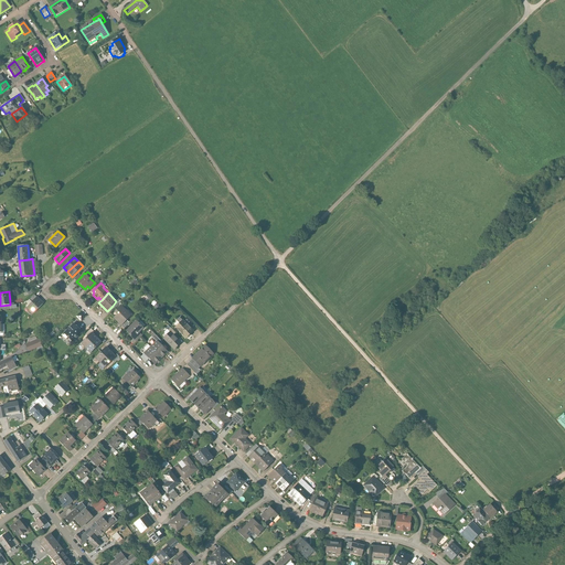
[(44,302),(38,297),(33,301),(27,307),(33,313),(44,302)]
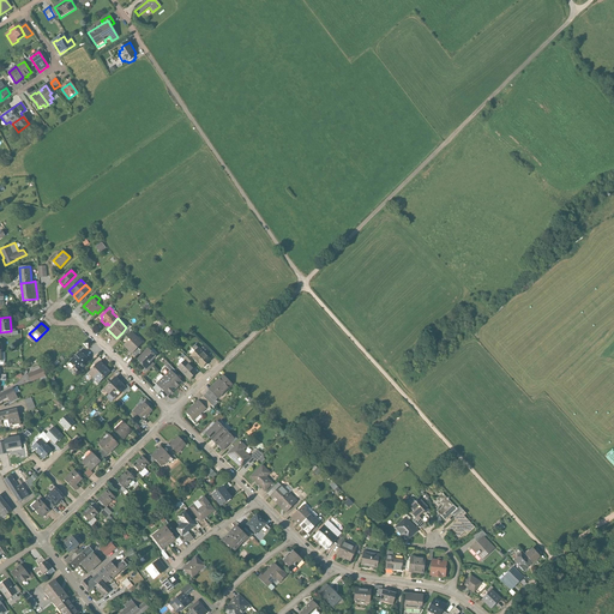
[(143,343),(132,331),(126,338),(128,341),(125,345),(132,354),(138,348),(143,343)]
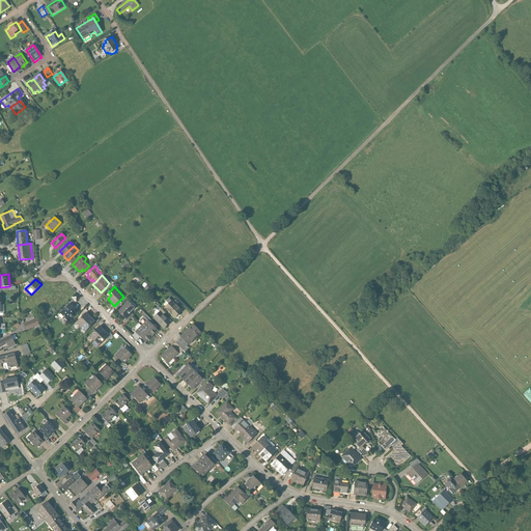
[(72,297),(76,302),(80,298),(76,292),(72,297)]
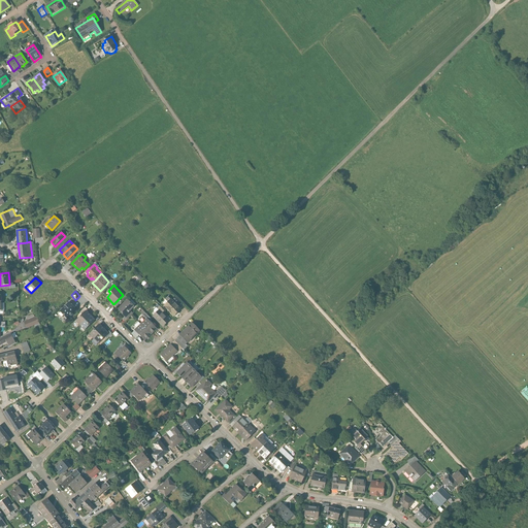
[(164,306),(173,316),(180,309),(176,305),(172,300),(171,299),(164,306)]
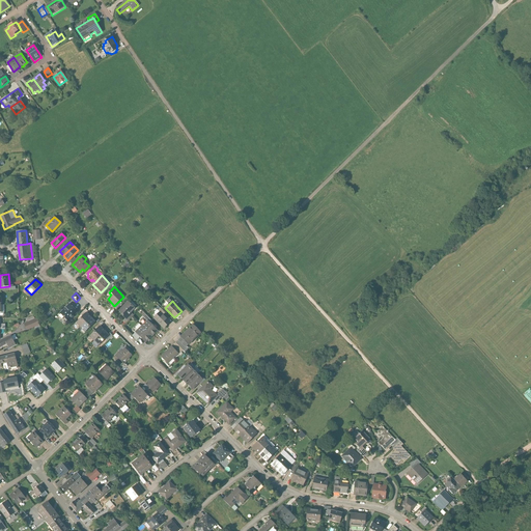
[(135,308),(129,302),(119,311),(128,319),(133,314),(131,312),(135,308)]
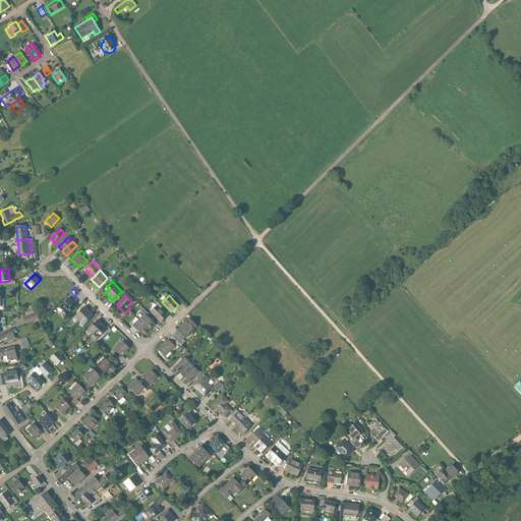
[(75,305),(68,298),(60,307),(67,314),(69,311),(70,311),(72,310),(72,308),(75,305)]
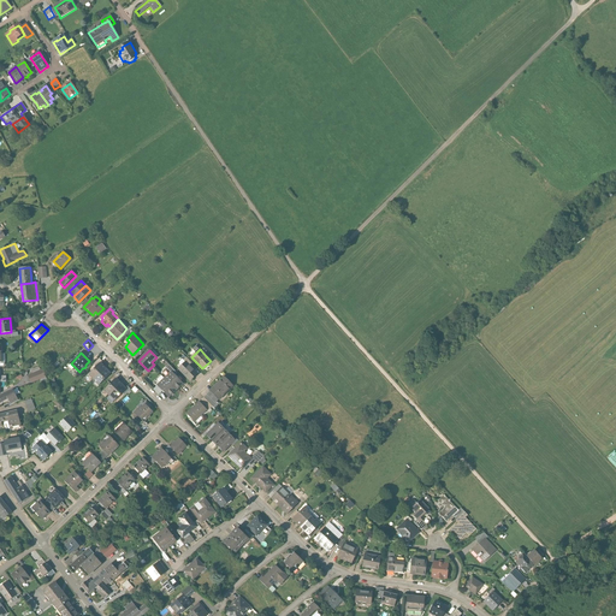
[(105,367),(100,362),(95,366),(88,374),(94,379),(105,367)]
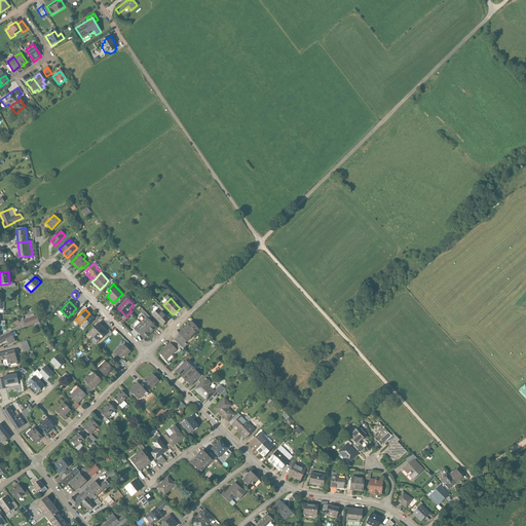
[(161,312),(159,309),(156,312),(152,315),(162,326),(168,320),(161,312)]
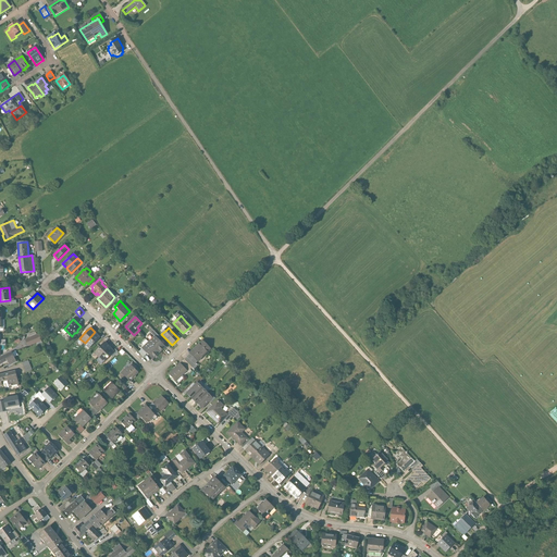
[(155,336),(158,339),(160,337),(153,331),(151,333),(155,336)]
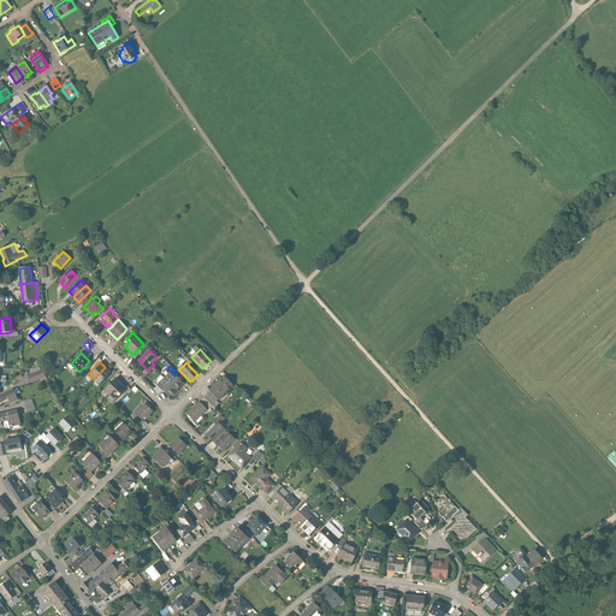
[(111,373),(105,367),(94,379),(99,384),(107,377),(111,373)]
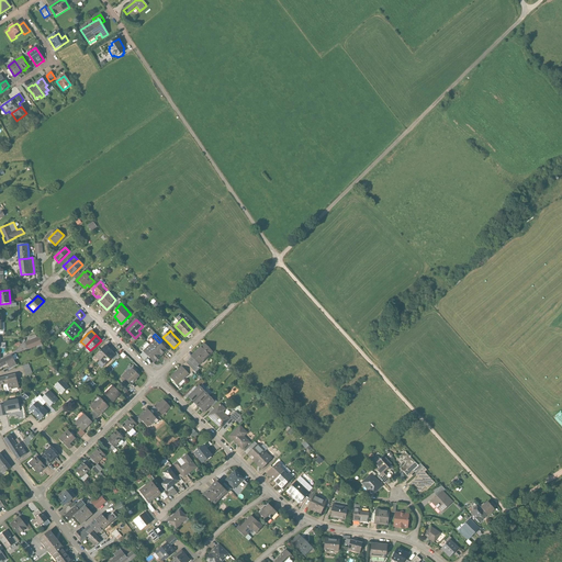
[(43,344),(40,337),(37,338),(30,340),(26,343),(29,349),(43,344)]
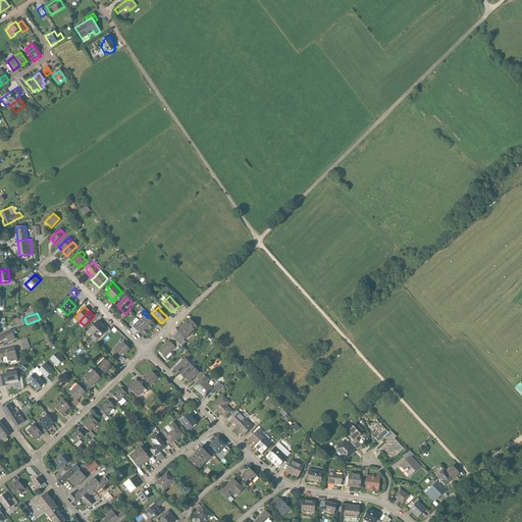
[(148,318),(145,315),(139,320),(148,329),(154,324),(148,318)]
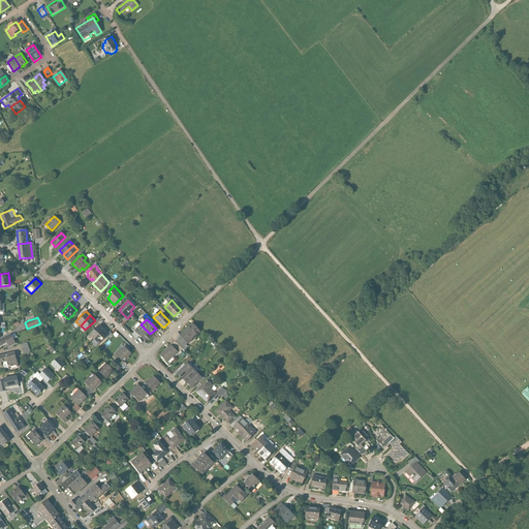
[(199,332),(192,323),(181,336),(188,343),(199,332)]
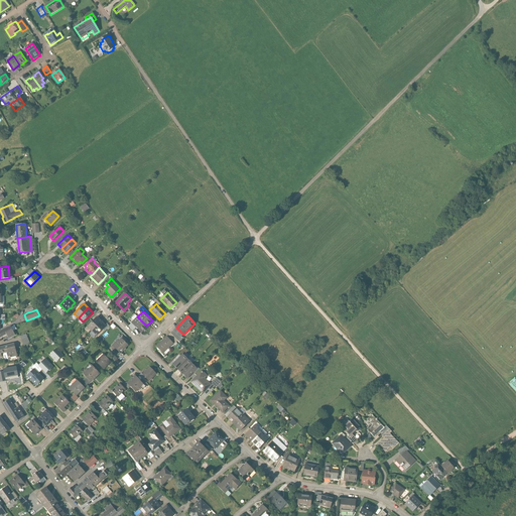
[(101,320),(97,316),(87,326),(92,331),(101,320)]
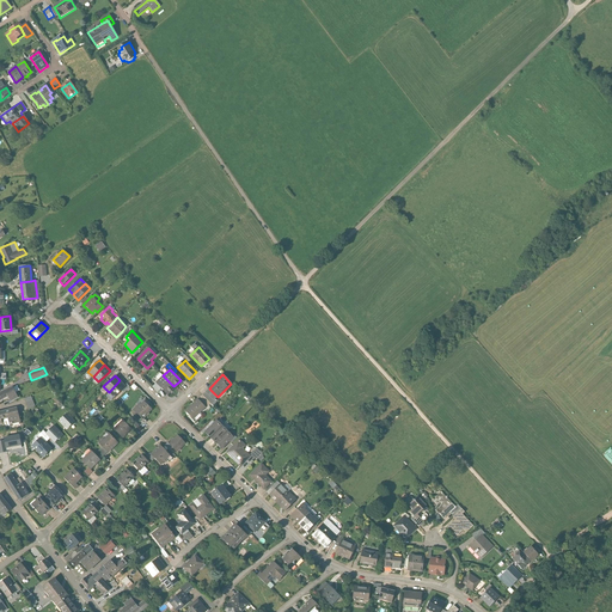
[(173,386),(163,375),(157,383),(161,387),(166,393),(173,386)]
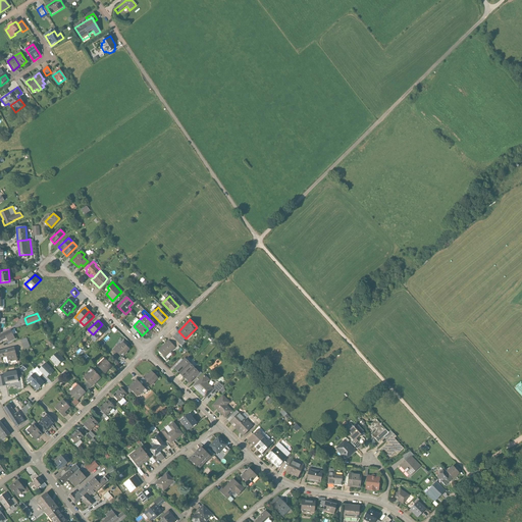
[(107,329),(102,324),(93,334),(98,338),(104,332),(107,329)]
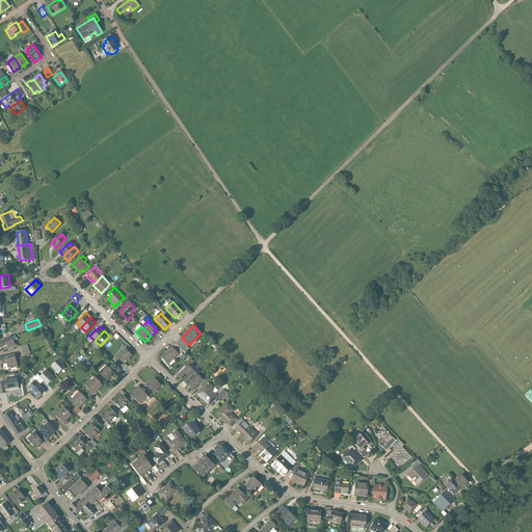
[(11,338),(4,341),(6,345),(9,349),(16,346),(11,338)]
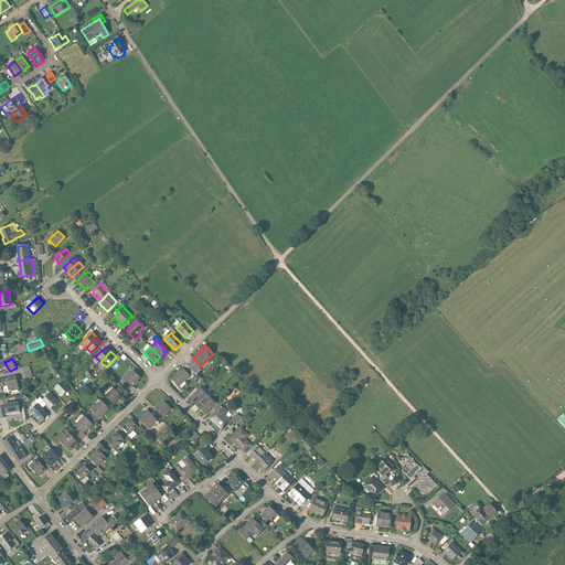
[(201,366),(193,359),(190,362),(198,370),(201,366)]
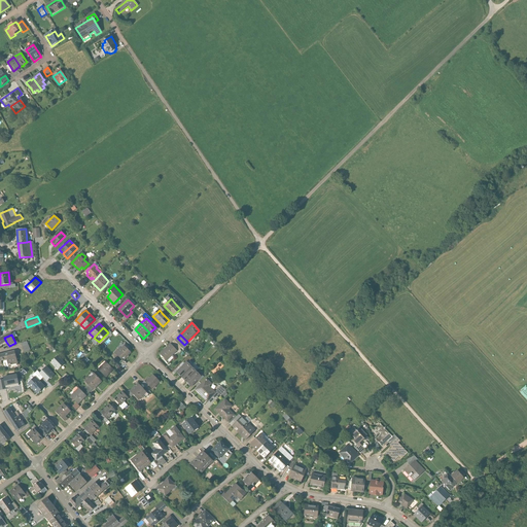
[(184,345),(177,338),(174,340),(181,347),(183,350),(186,347),(184,345)]
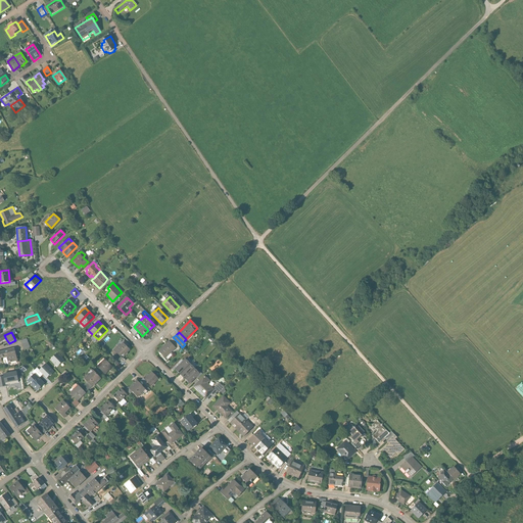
[(173,337),(169,341),(175,347),(176,348),(180,344),(173,337)]
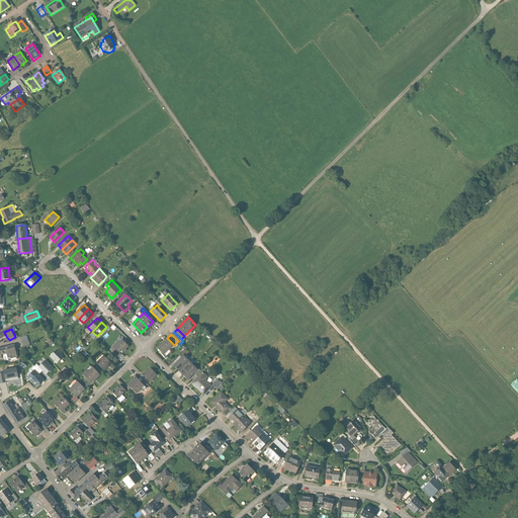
[(26,336),(20,338),(24,347),(30,344),(26,336)]
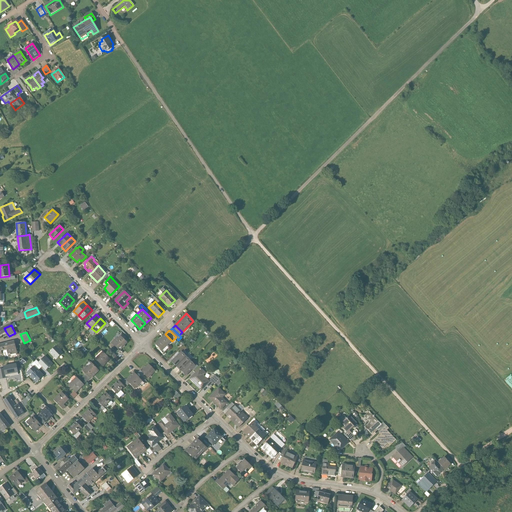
[(171,340),(165,334),(155,344),(157,346),(161,350),(171,340)]
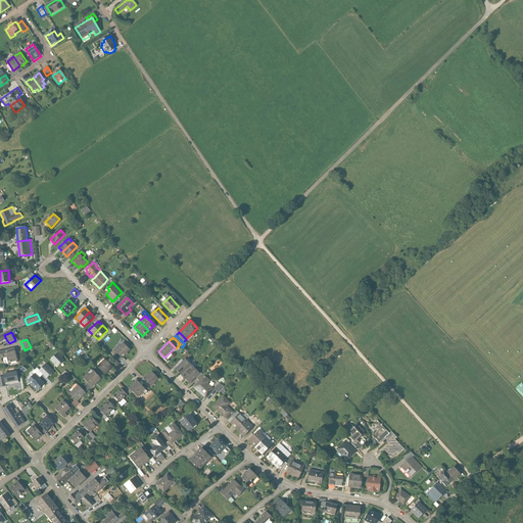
[(127,348),(122,343),(114,350),(122,358),(129,350),(127,348)]
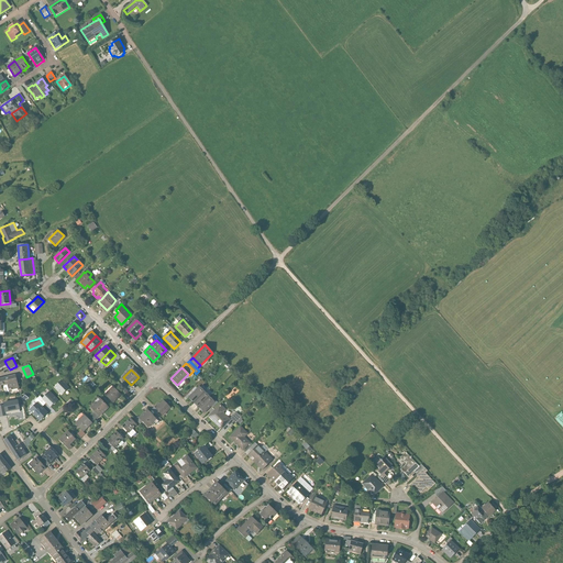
[(15,375),(7,377),(9,384),(10,392),(19,389),(15,375)]
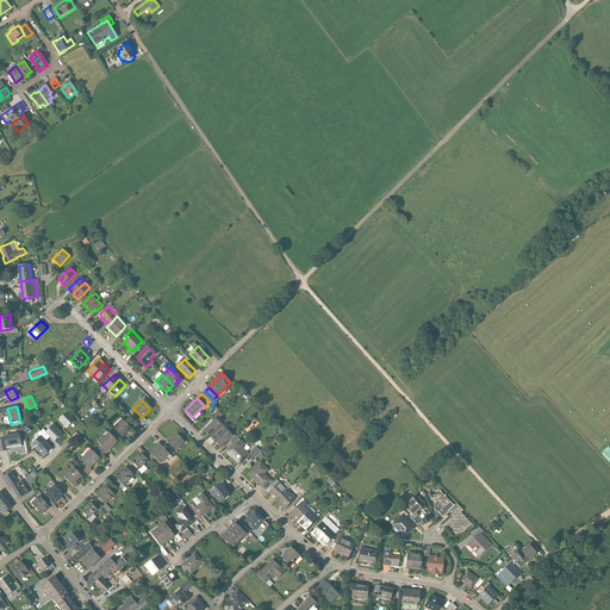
[(75,421),(67,412),(60,419),(68,428),(75,421)]
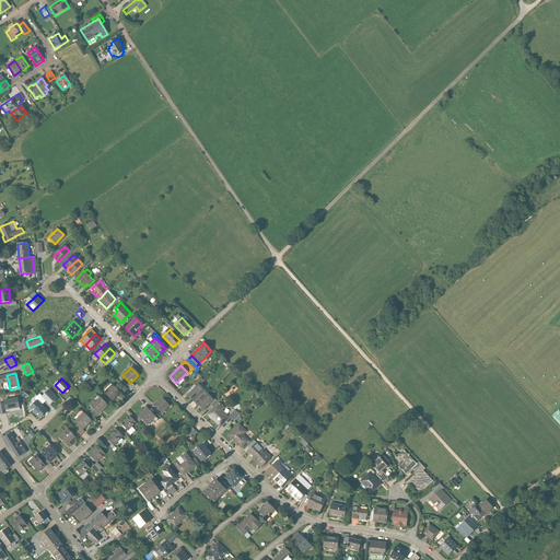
[(104,393),(113,400),(120,392),(113,384),(104,393)]
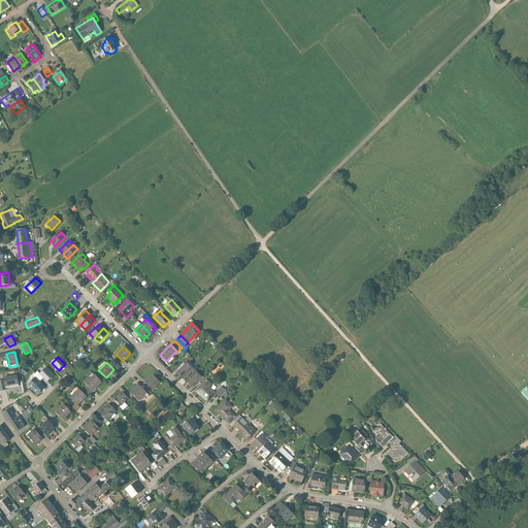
[(191,367),(187,362),(176,372),(182,377),(191,367)]
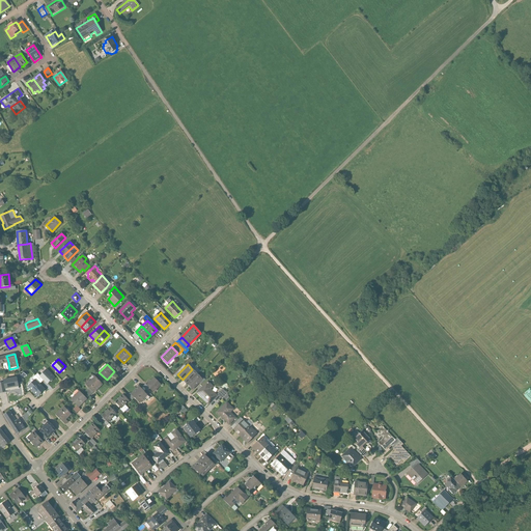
[(54,378),(47,369),(39,375),(44,380),(48,384),(54,378)]
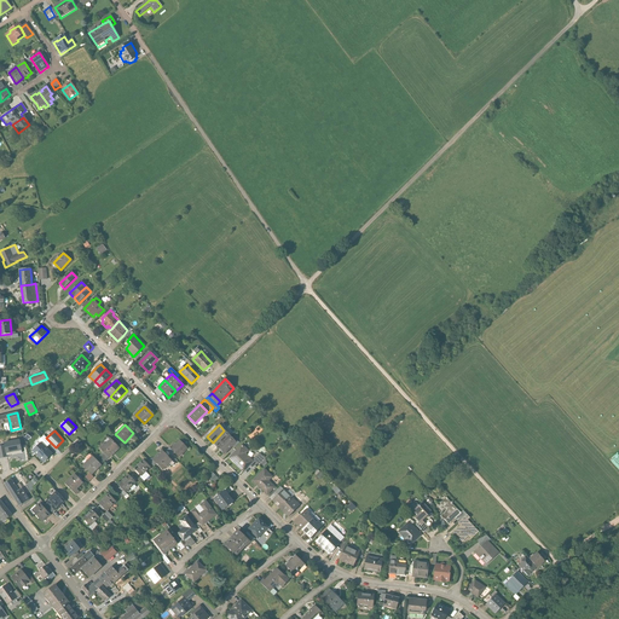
[(230,435),(224,431),(213,443),(218,447),(230,435)]
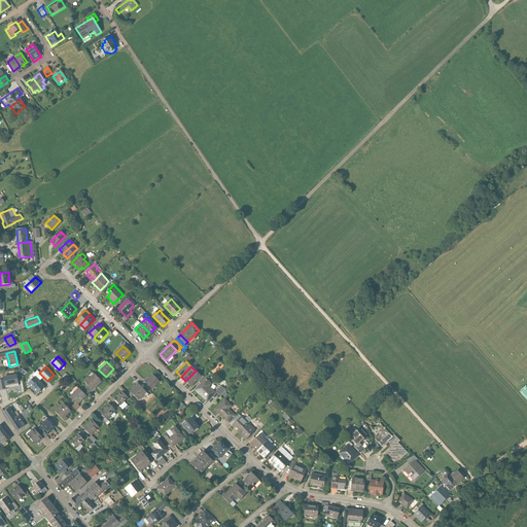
[(201,376),(196,371),(185,381),(190,386),(197,379),(201,376)]
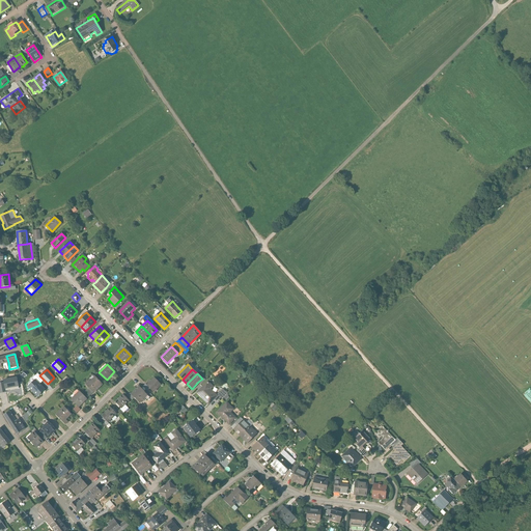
[(34,380),(39,385),(42,382),(35,375),(33,379),(34,380)]
